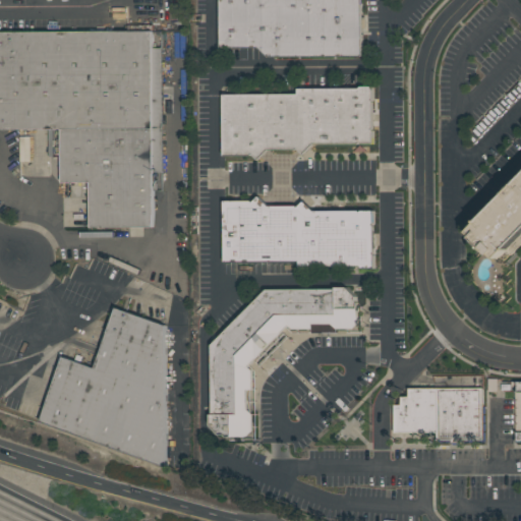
[(220,0),(362,0),(362,56),(268,57),(258,48),(220,48),(220,0)]
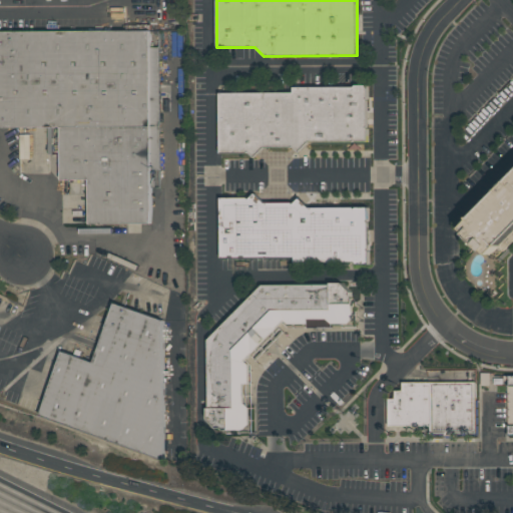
[(0,30),(150,30),(151,46),(159,46),(159,169),(150,170),(151,223),(88,223),(88,179),(60,179),(60,127),(0,127),(0,30)]
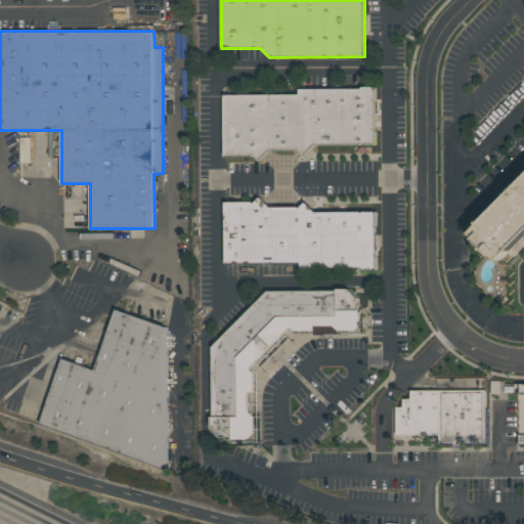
[(376,144),(315,145),(305,156),(299,149),(299,150),(270,150),(260,161),(254,155),(253,156),(224,157),(224,94),(299,93),(299,88),(360,88),(362,86),(376,86),(376,99),(374,100),(376,102),(376,129),(375,130),(376,131),(376,144)]
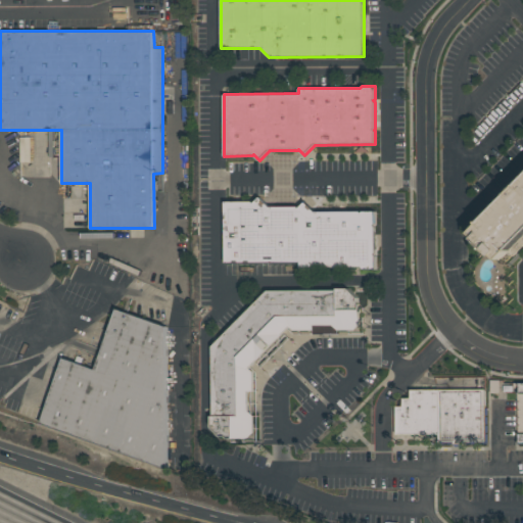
[(522,176),(475,220),(480,224),(470,233),(504,264),(522,242),(522,176)]
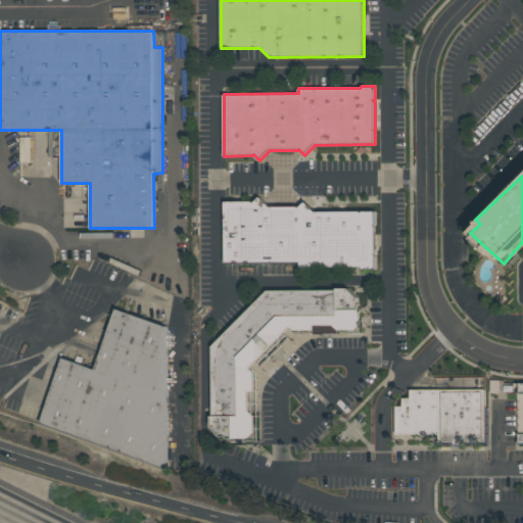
[(225,201),(252,201),(253,202),(259,196),(270,206),(297,206),(298,207),(304,201),(315,211),(361,211),(362,211),(363,211),(375,210),(375,225),(374,226),(375,227),(376,253),(375,254),(376,255),(376,270),(363,270),(362,268),(299,268),(300,263),(225,264),(225,201)]
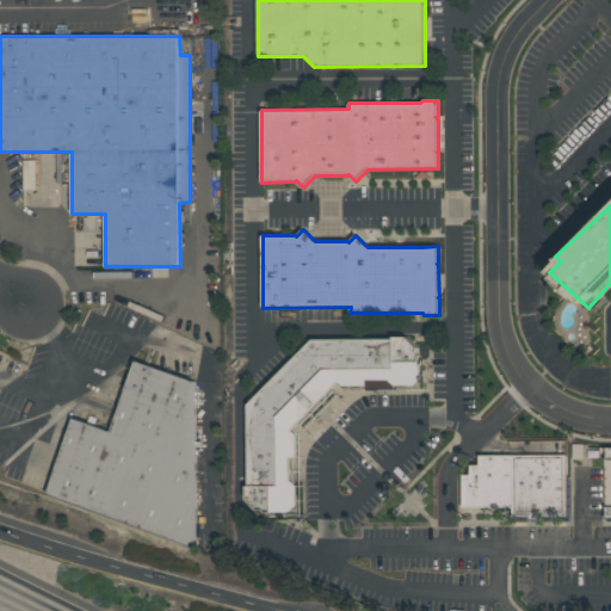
[(289,512),(266,512),(264,511),(258,511),(246,500),(246,486),(248,486),(248,403),(313,339),(394,338),(394,337),(407,337),(418,347),(418,352),(420,355),(420,378),(413,386),(395,386),(395,389),(365,389),(365,386),(343,386),(338,382),(291,430),(296,433),(296,457),(290,457),(290,480),(296,486),(296,505),(289,512)]
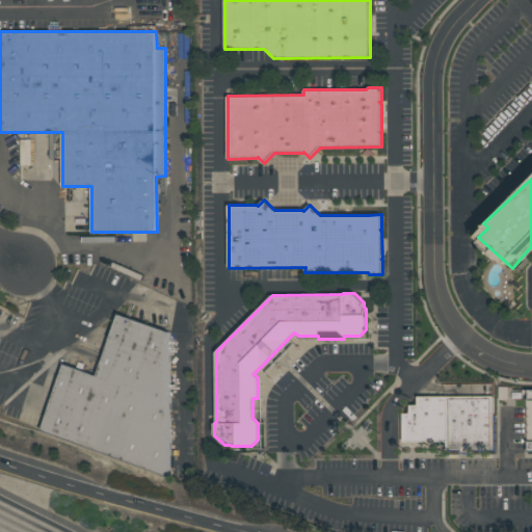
[(171,478),(40,430),(64,363),(97,375),(118,313),(170,331),(171,478)]
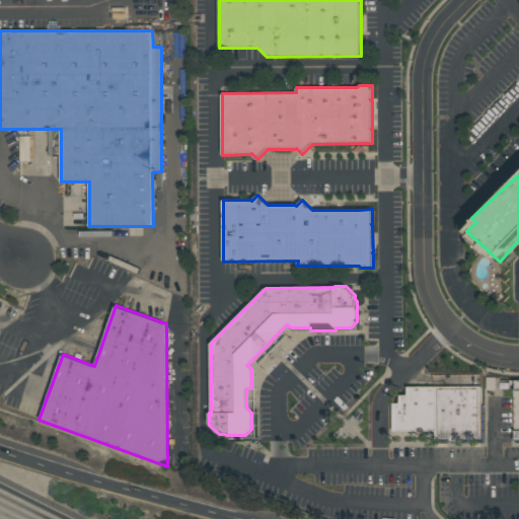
[(435,431),(392,431),(392,430),(392,399),(399,399),(399,394),(406,394),(406,386),(482,386),(482,438),(479,438),(459,438),(459,440),(450,440),(450,438),(435,438),(435,431)]
